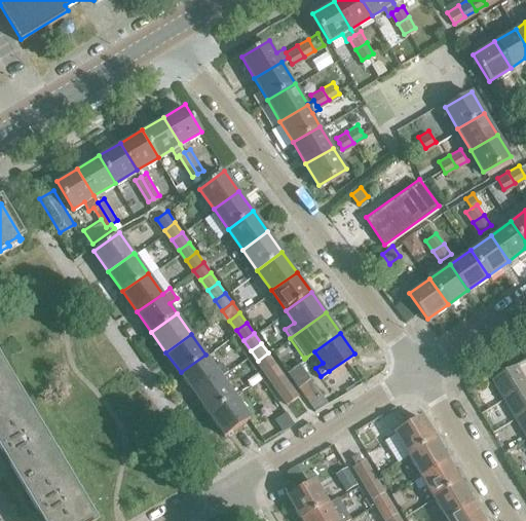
[(265,371),(275,363),(268,352),(258,361),(265,371)]
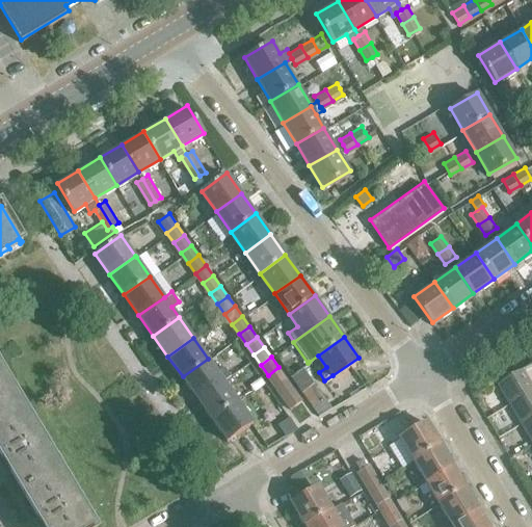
[(231,373),(224,366),(217,371),(208,359),(183,376),(197,397),(222,379),(231,373)]
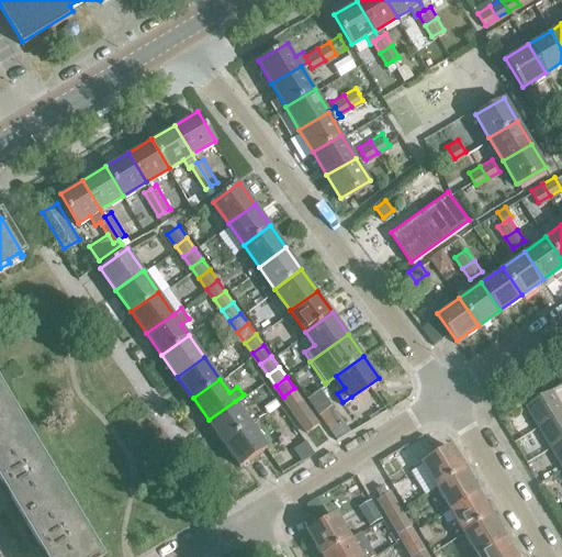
[(538,425),(561,411),(561,380),(525,403),(538,425)]
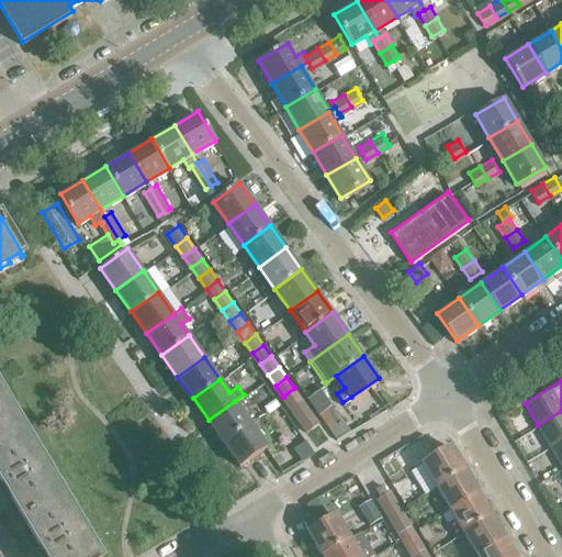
[(319,387),(327,397),(334,392),(326,382),(325,383),(319,387)]
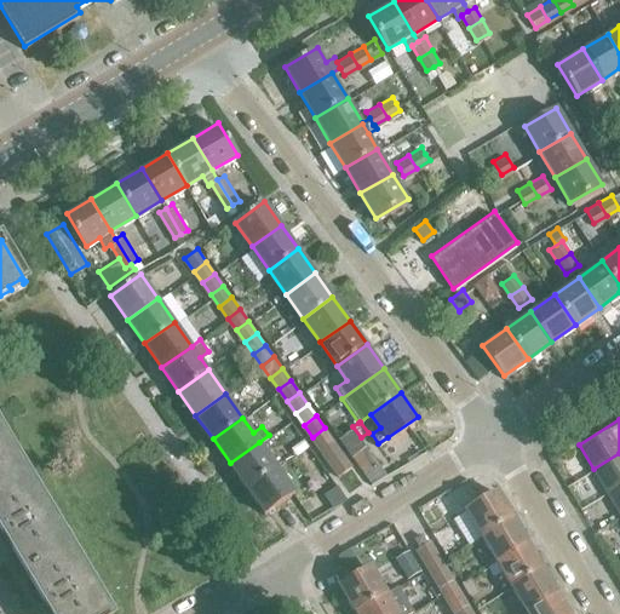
[(321,449),(333,440),(325,428),(313,437),(321,449)]
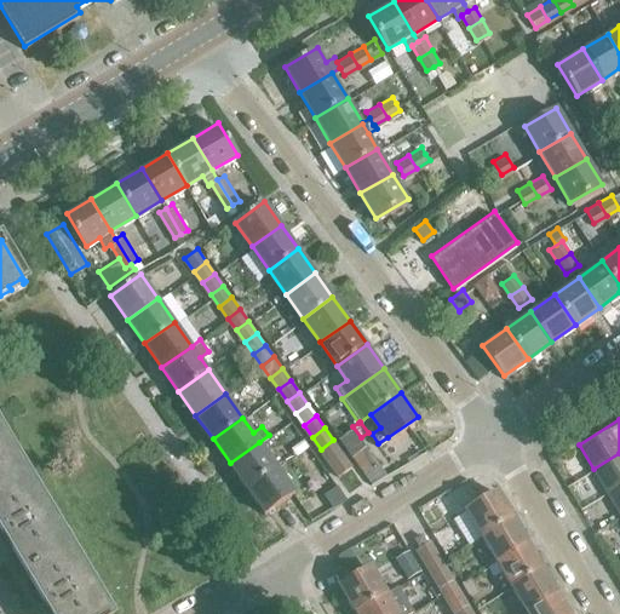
[(0,493),(28,477),(27,477),(23,480),(16,468),(19,465),(0,431),(0,493)]
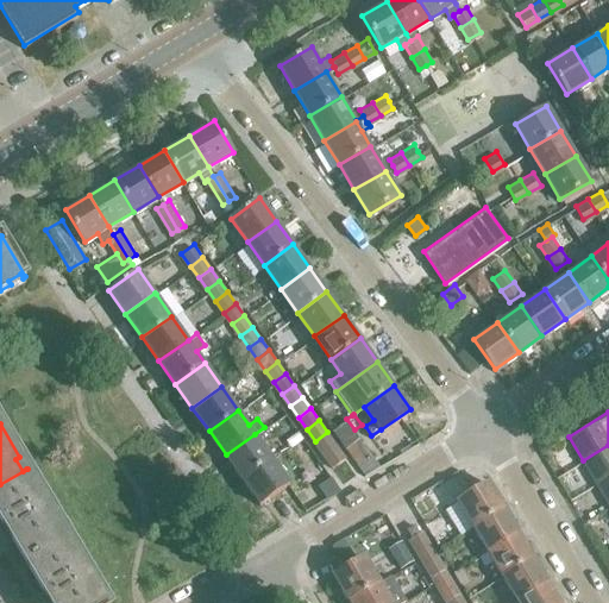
[(290,444),(302,435),(297,428),(286,438),(290,444)]
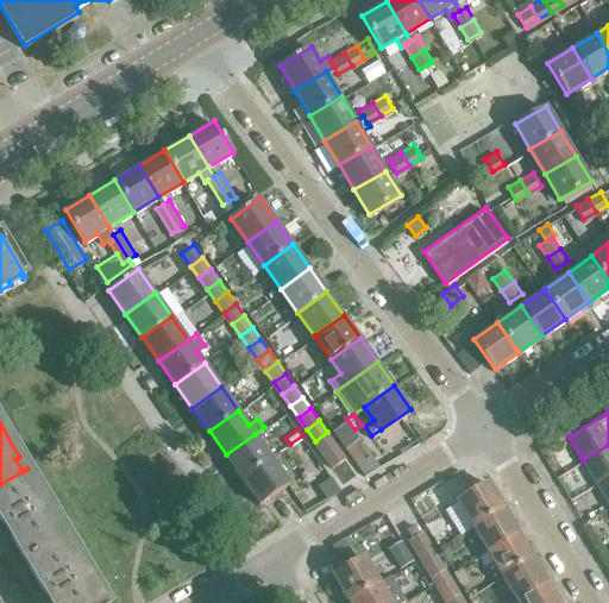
[(324,452),(336,444),(327,432),(315,441),(324,452)]
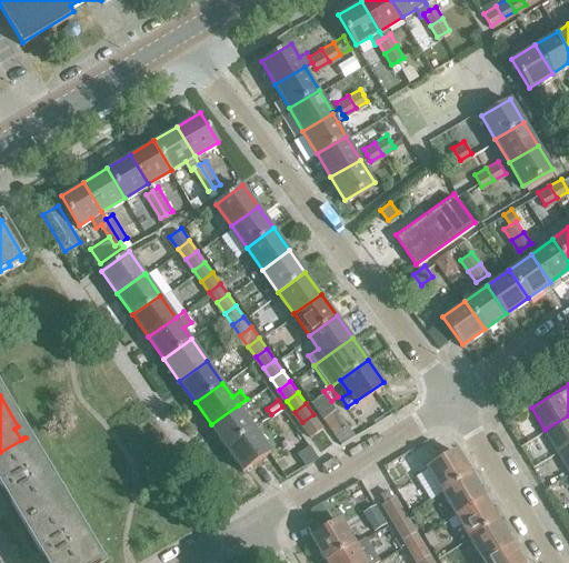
[(211,424),(227,446),(253,426),(238,405),(211,424)]
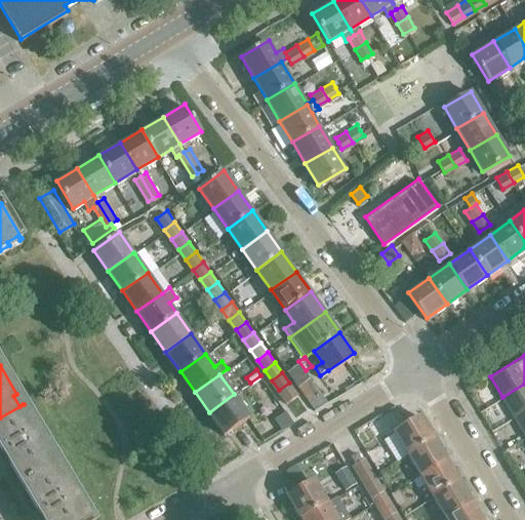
[(286,401),(296,393),(289,383),(279,390),(286,401)]
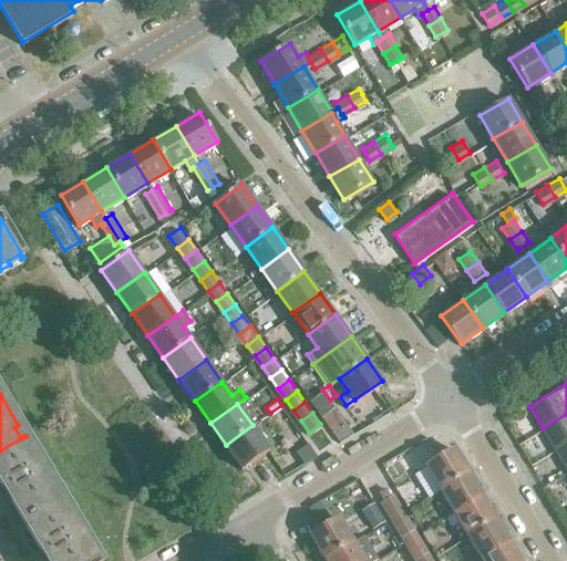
[(566,444),(566,414),(543,428),(556,450),(566,444)]
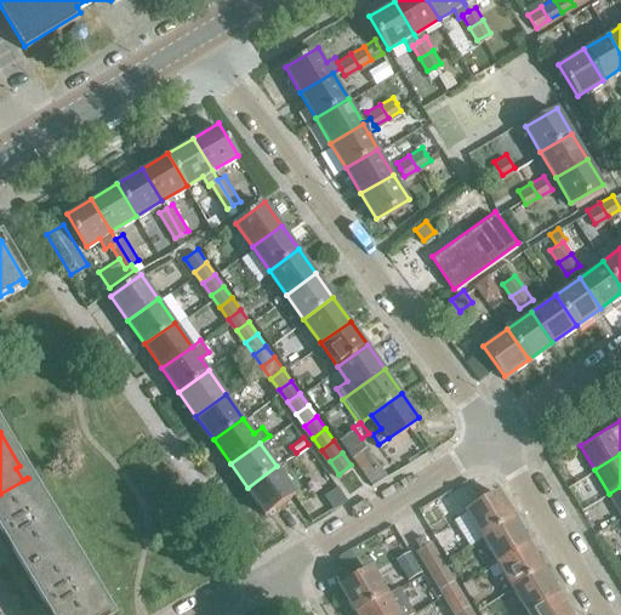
[(294,490),(277,466),(248,488),(265,512),(294,490)]
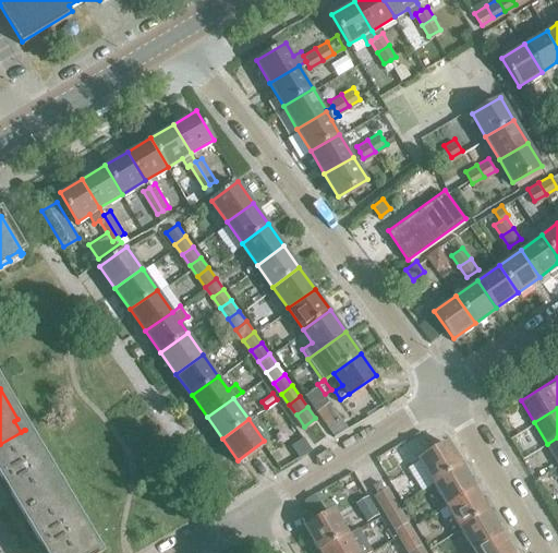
[(28,444),(22,433),(25,431),(25,430),(0,444),(0,465),(5,475),(1,477),(2,478),(0,478),(0,481),(7,493),(10,491),(11,492),(14,489),(27,512),(24,514),(25,516),(62,493),(62,492),(58,494),(51,483),(56,481),(32,442),(28,444)]
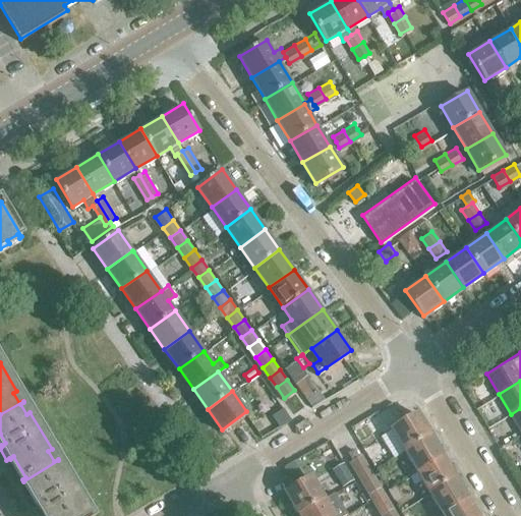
[(281,423),(290,417),(283,407),(274,414),(281,423)]
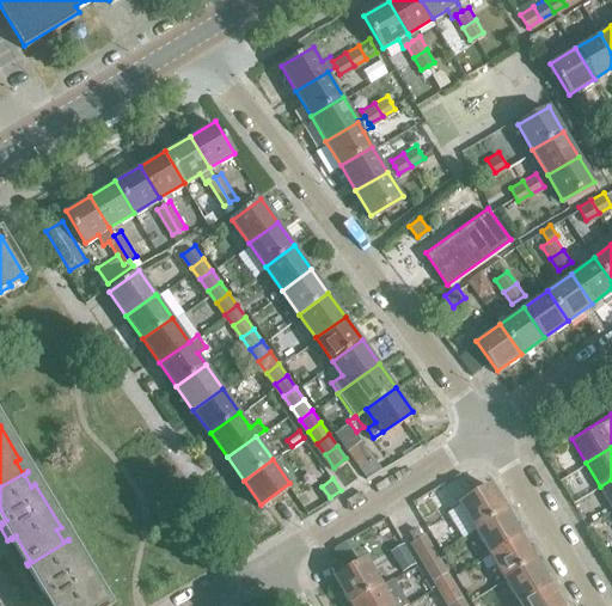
[(611,506),(611,479),(600,487),(611,506)]
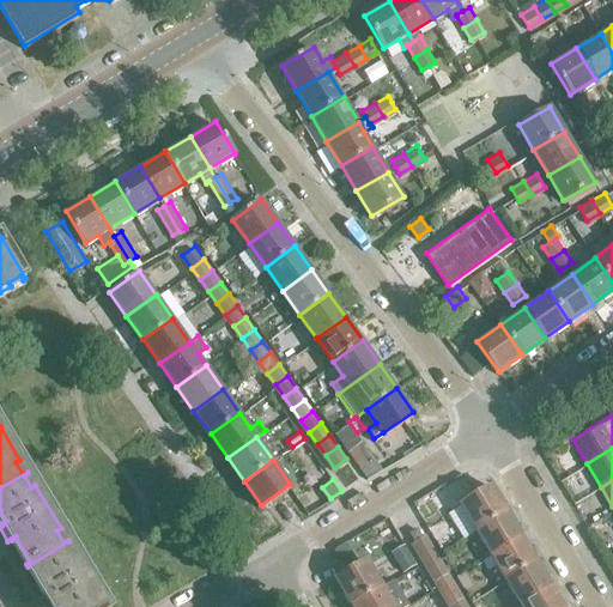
[(491,484),(460,503),(455,505),(461,515),(466,513),(475,528),(507,509),(491,484)]
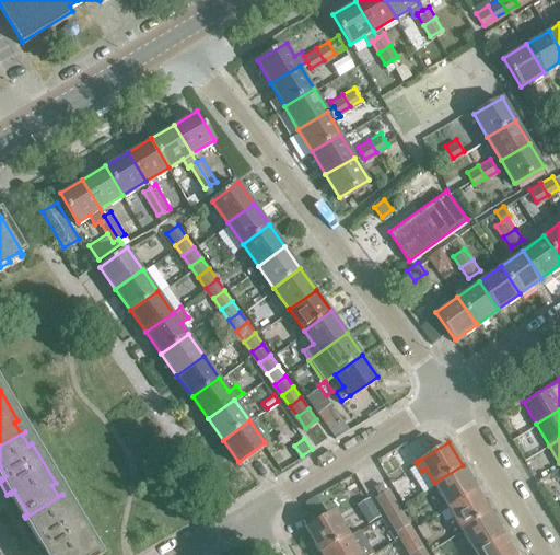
[(476,488),(463,465),(434,483),(447,505),(476,488)]
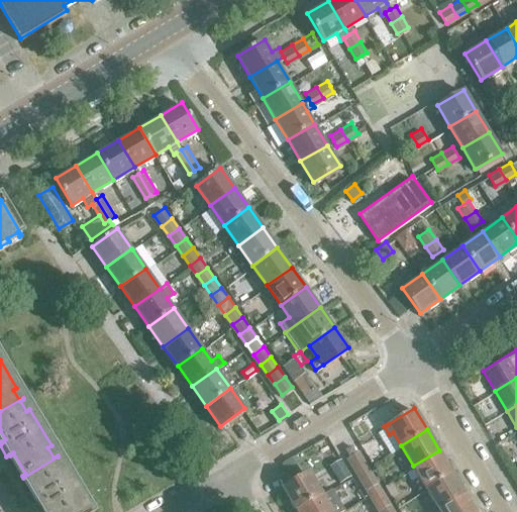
[(346,455),(353,467),(365,461),(357,449),(346,455)]
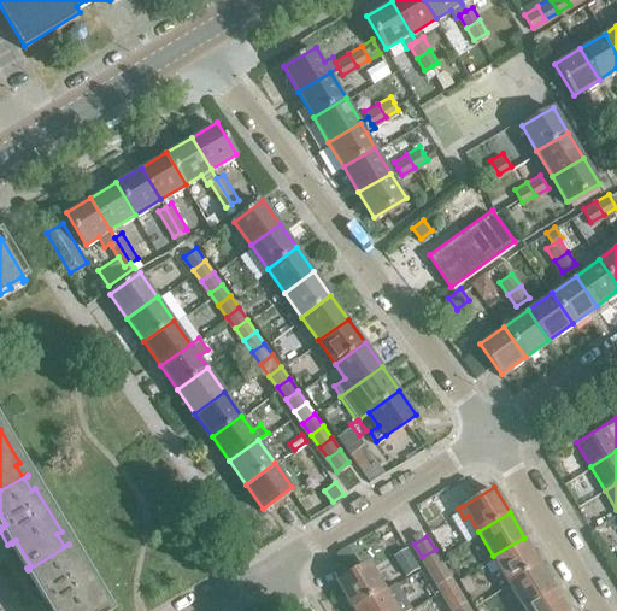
[(499,565),(507,581),(539,563),(524,538),(493,556),(493,557),(485,562),(491,570),(499,565)]
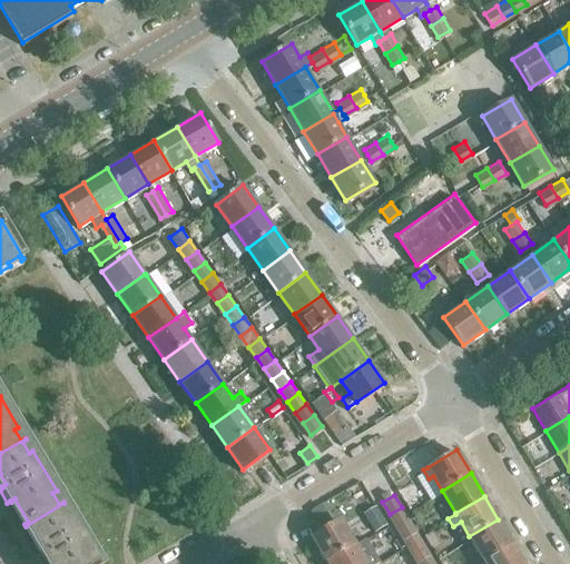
[(95,563),(91,557),(95,555),(71,515),(67,517),(60,506),(64,504),(64,503),(26,526),(27,527),(30,525),(45,547),(40,551),(37,553),(42,563),(51,563),(53,563),(95,563)]
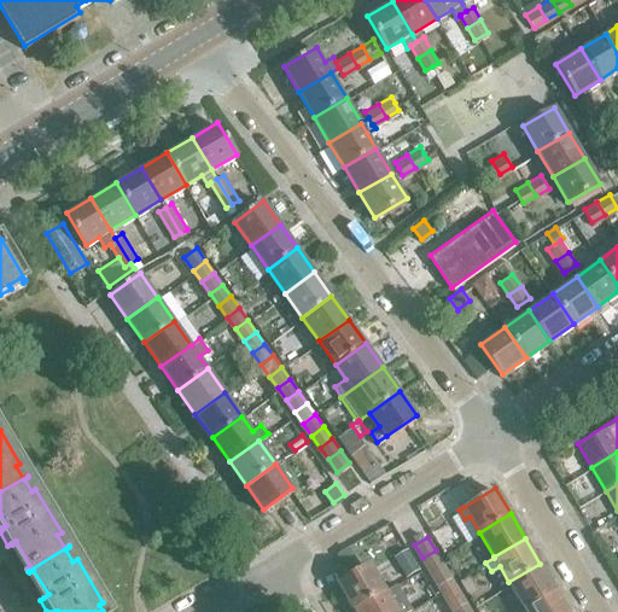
[(443,563),(436,551),(423,558),(430,571),(443,563)]
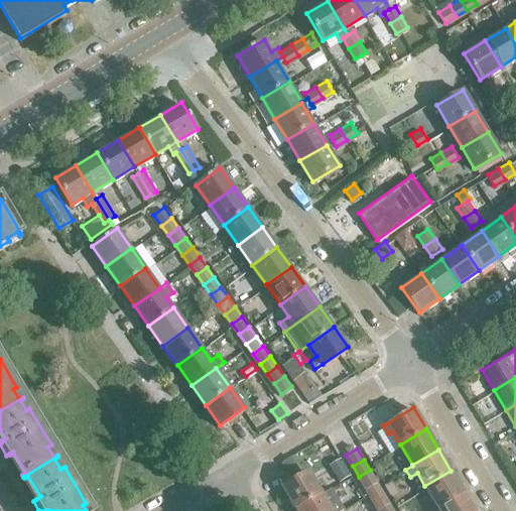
[(281,485),(294,506),(320,491),(307,470),(281,485)]
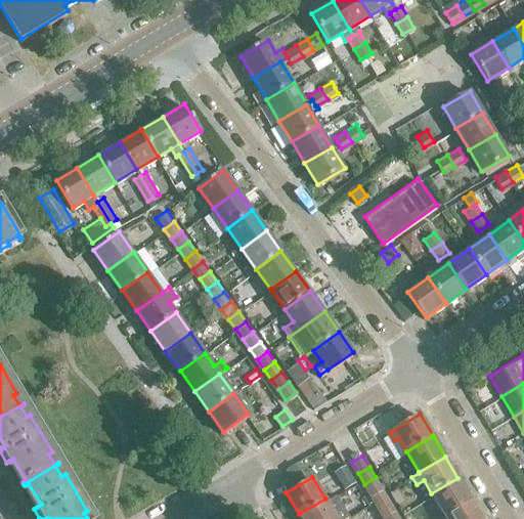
[(382,487),(376,477),(364,484),(370,494),(382,487)]
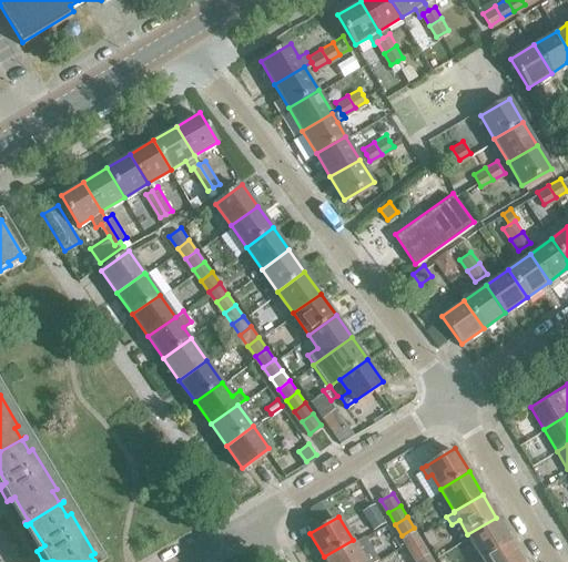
[(467,534),(482,558),(510,540),(496,518),(467,534)]
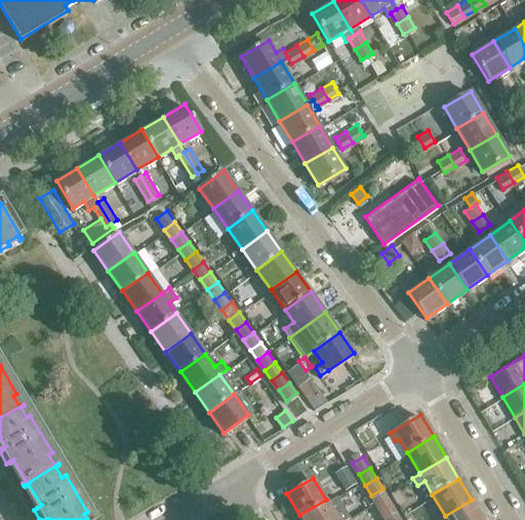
[(396,502),(403,496),(397,487),(390,491),(396,502)]
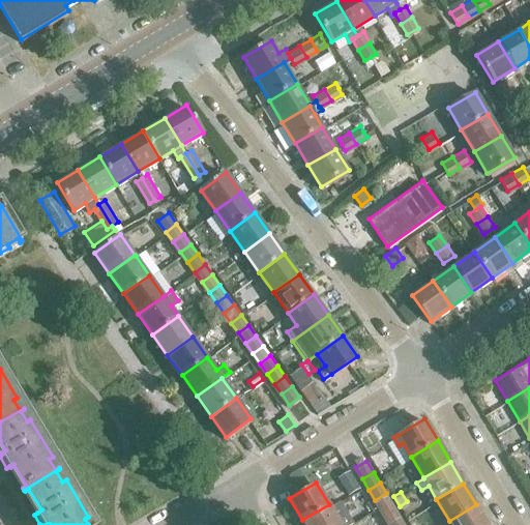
[(381,512),(393,504),(386,493),(375,500),(381,512)]
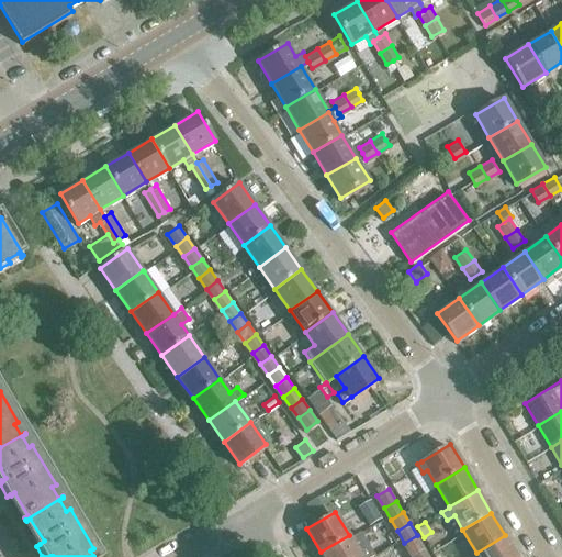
[(363,556),(373,552),(360,528),(349,535),(321,552),(323,556),(363,556)]
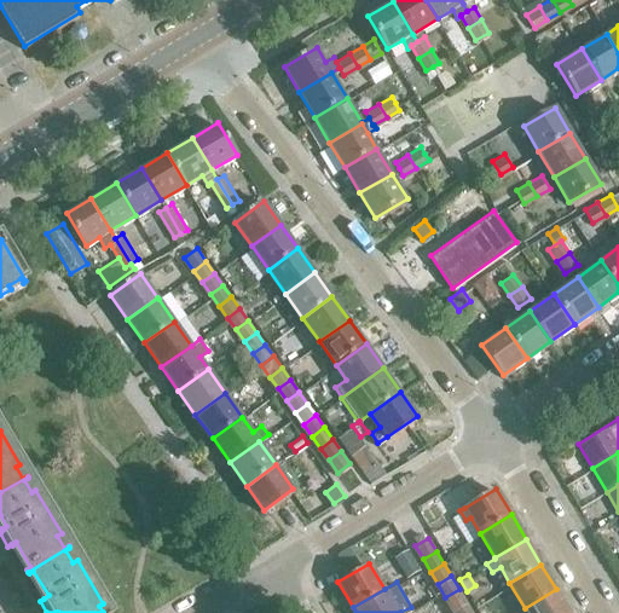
[(452,609),(466,601),(460,589),(445,597),(452,609)]
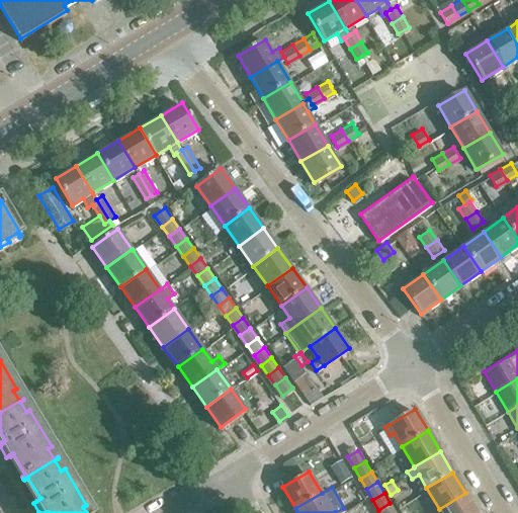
[(477,512),(465,493),(439,509),(440,510),(435,512),(477,512)]
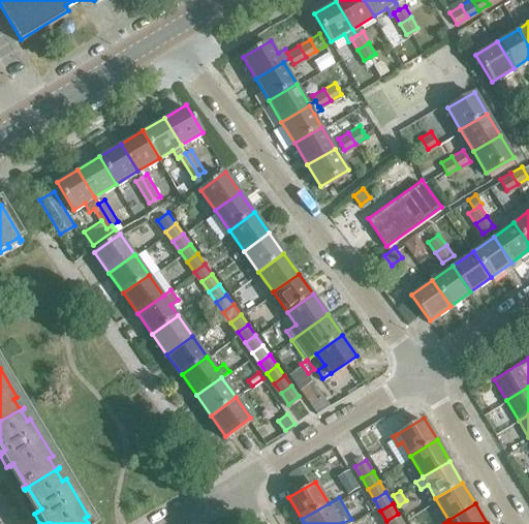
[(404,523),(398,514),(386,521),(389,523),(404,523)]
